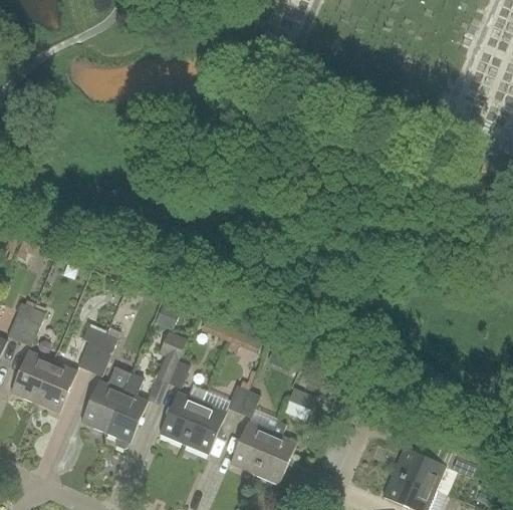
[(451,151),(452,149),(454,143),(444,139),(441,147),(451,151)]
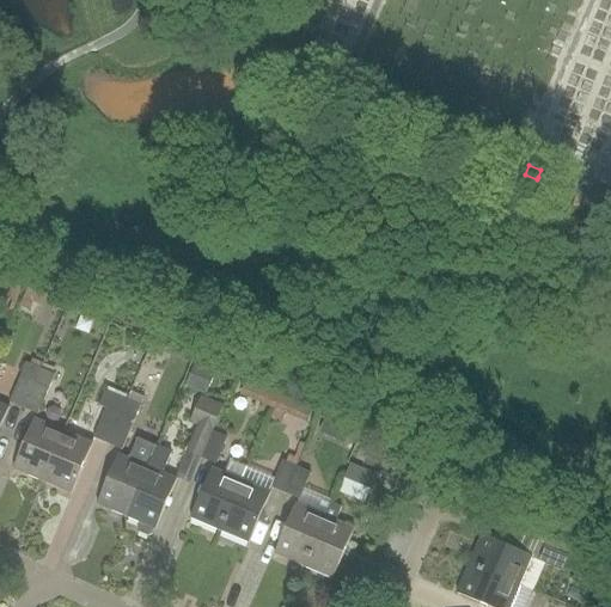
[(205,391),(217,366),(196,356),(185,382),(205,391)]
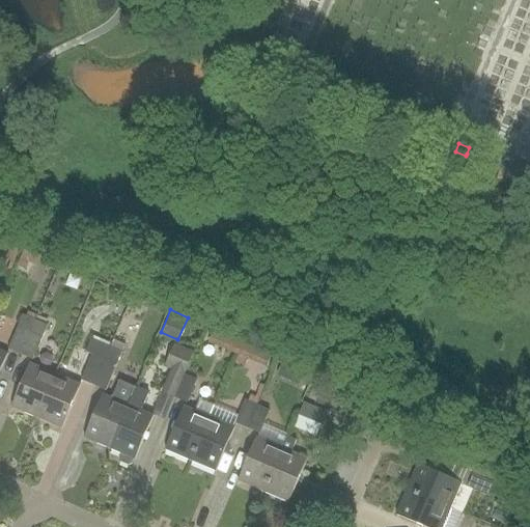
[(30,329),(35,316),(24,311),(8,345),(20,351),(30,329)]
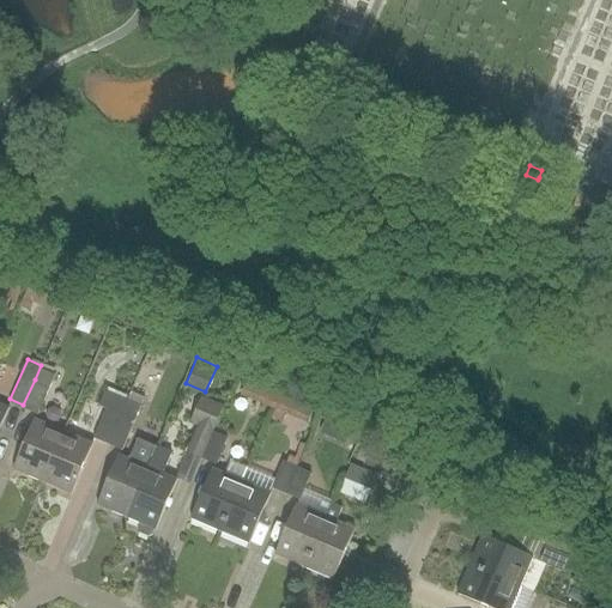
[(35,380),(23,405),(37,412),(49,385),(55,371),(41,365),(35,380)]
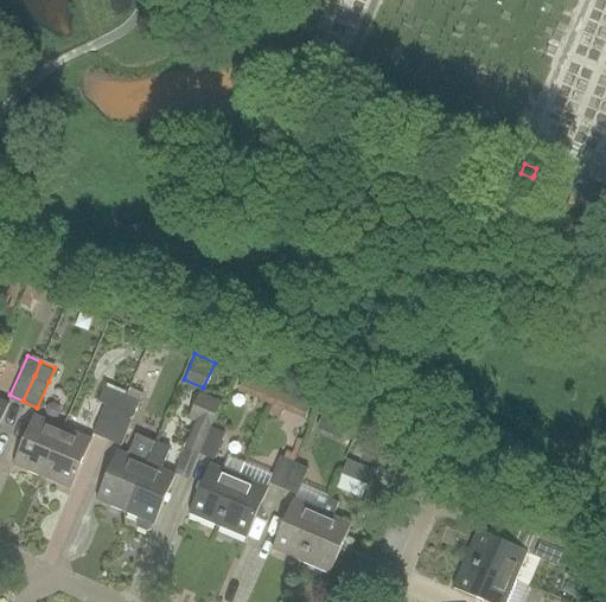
[(303,416),(307,403),(243,376),(238,388),(303,416)]
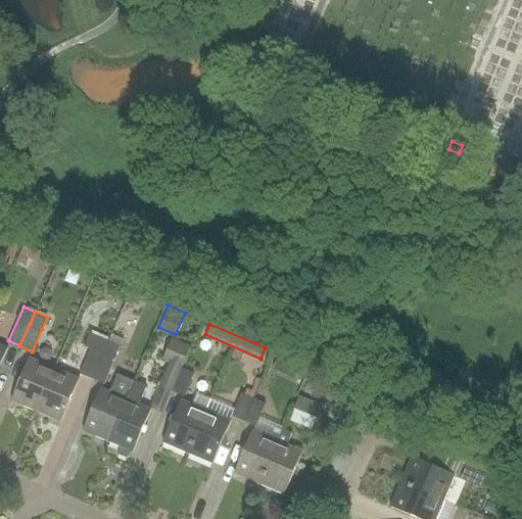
[(103,350),(110,334),(92,326),(85,342),(91,344),(80,371),(92,377),(103,350)]
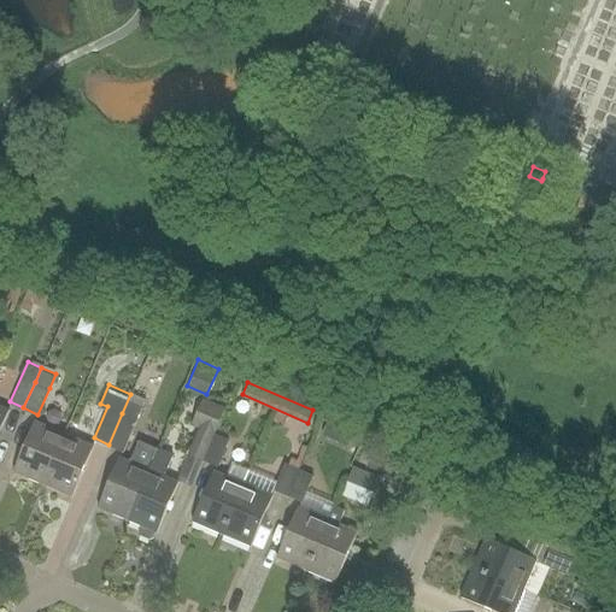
[(122,413),(109,445),(122,451),(146,395),(133,389),(130,394),(122,413)]
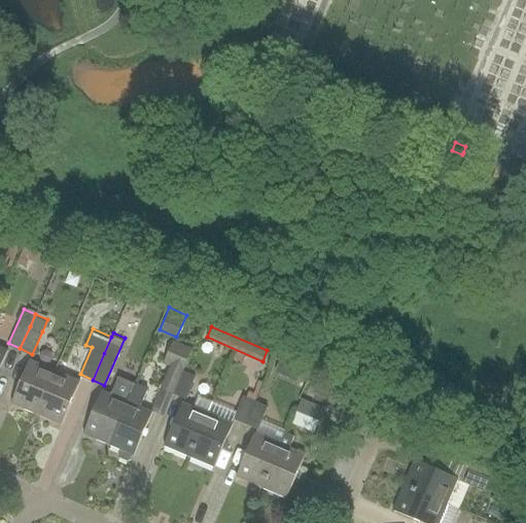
[(179,376),(182,368),(190,349),(173,341),(165,360),(171,362),(161,386),(172,391),(179,376)]
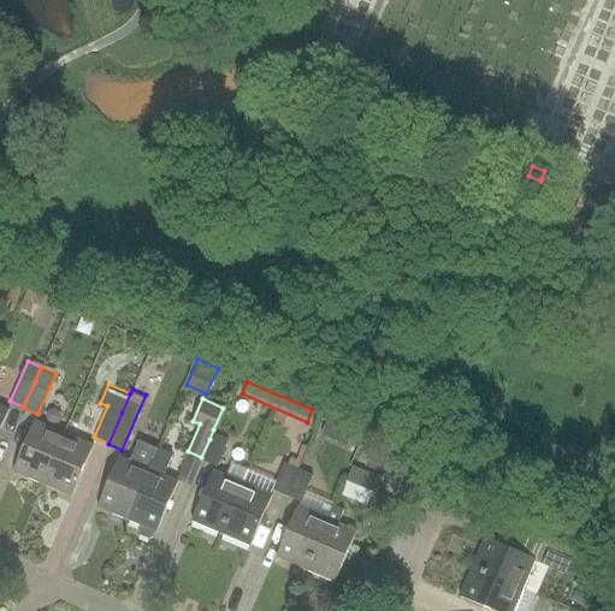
[(0,427),(10,407),(0,402),(0,427)]
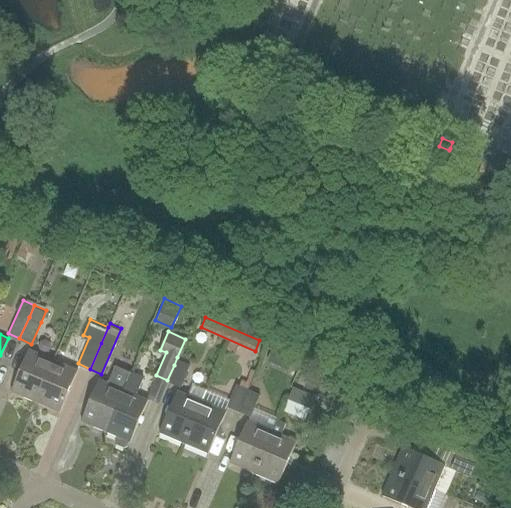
[(272,346),(267,359),(288,368),(294,355),(272,346)]
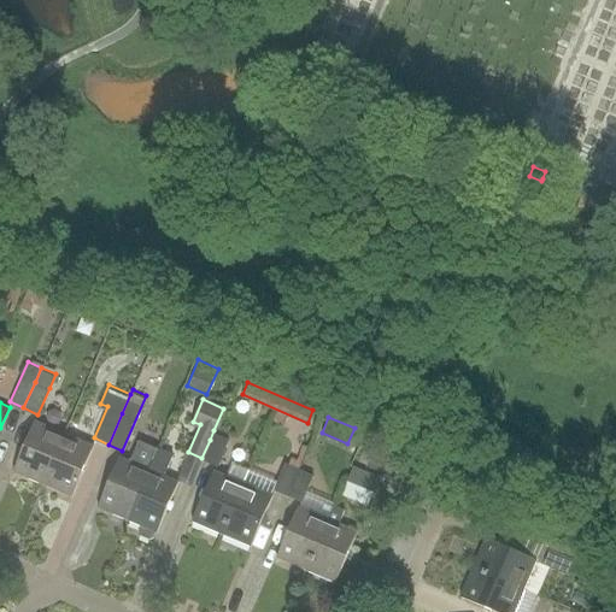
[(42,482),(65,431),(35,418),(12,469),(42,482)]
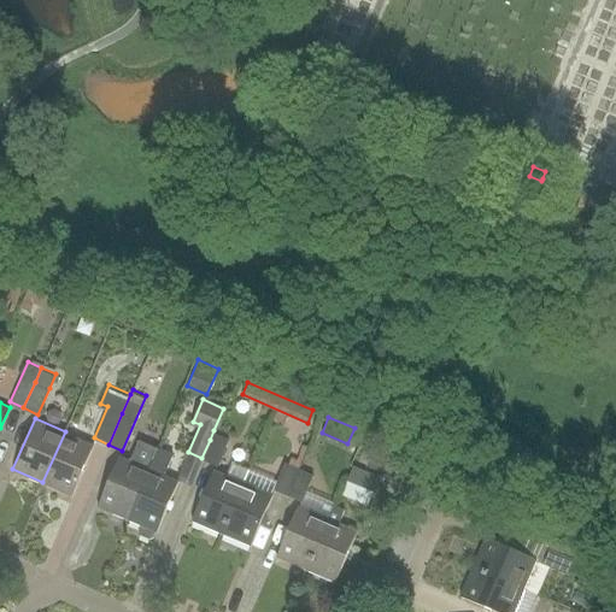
[(213,430),(210,440),(201,458),(216,464),(228,436),(213,430)]
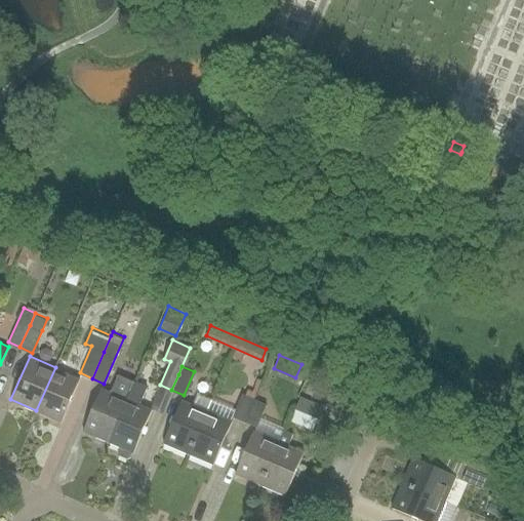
[(55,367),(36,410),(62,421),(76,390),(81,377),(55,367)]
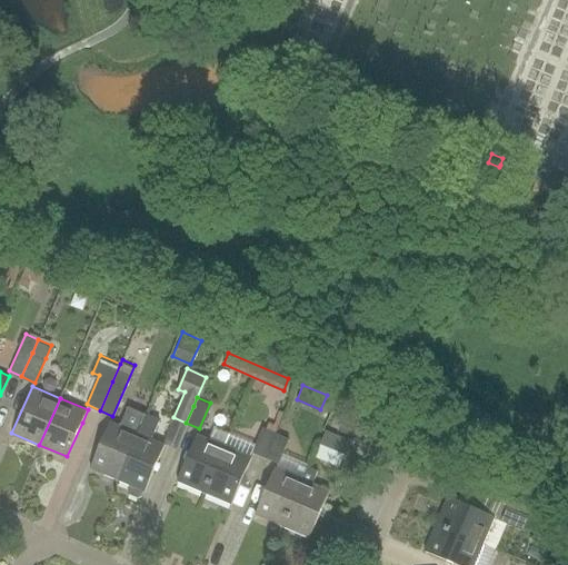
[(142,489),(163,442),(152,437),(160,418),(145,410),(141,418),(137,430),(116,478),(126,482),(123,487),(125,491),(136,496),(140,495),(142,489)]
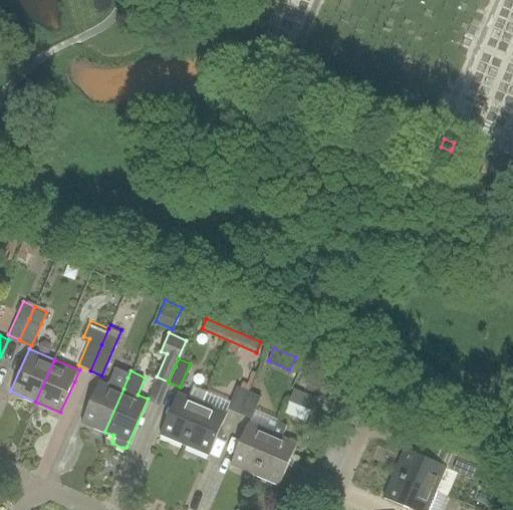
[(123,389),(127,377),(116,372),(111,384),(99,377),(80,421),(104,432),(123,389)]
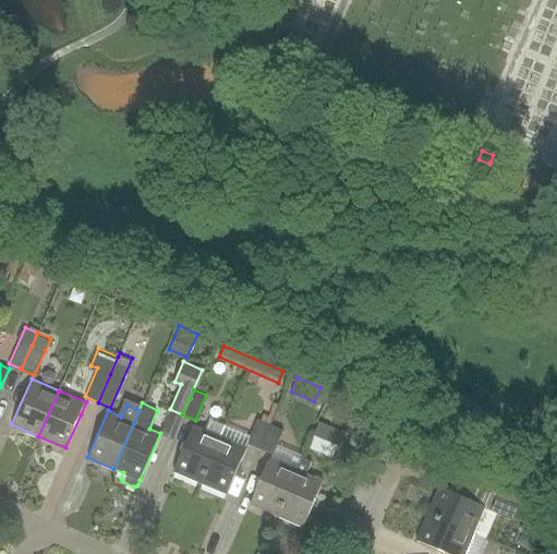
[(258,448),(270,423),(256,417),(249,435),(245,443),(258,448)]
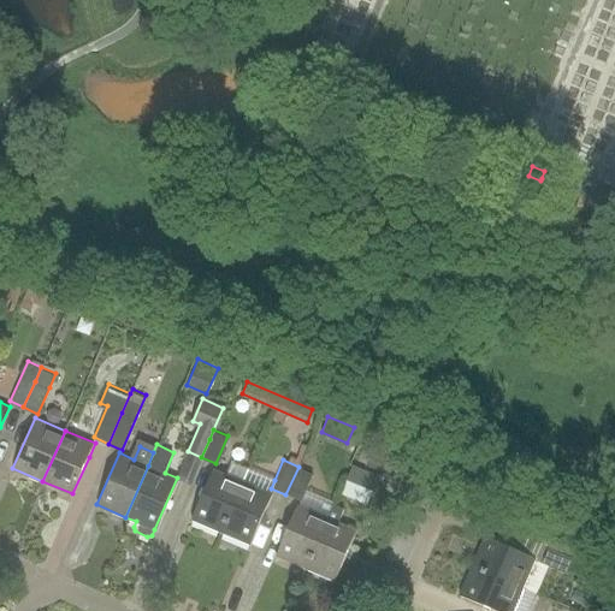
[(220,532),(248,469),(229,461),(224,473),(212,467),(189,518),(220,532)]
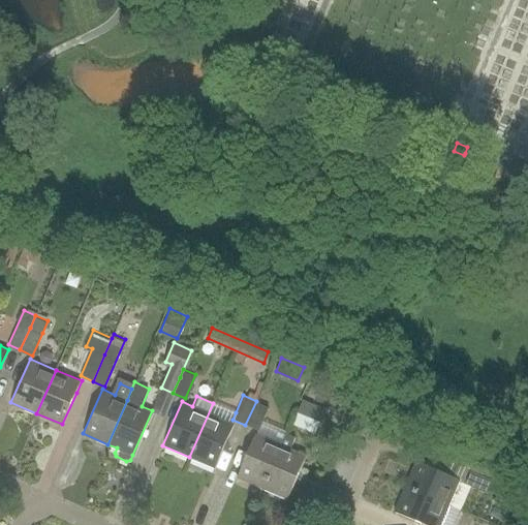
[(327,408),(322,406),(303,398),(298,410),(321,421),(327,408)]
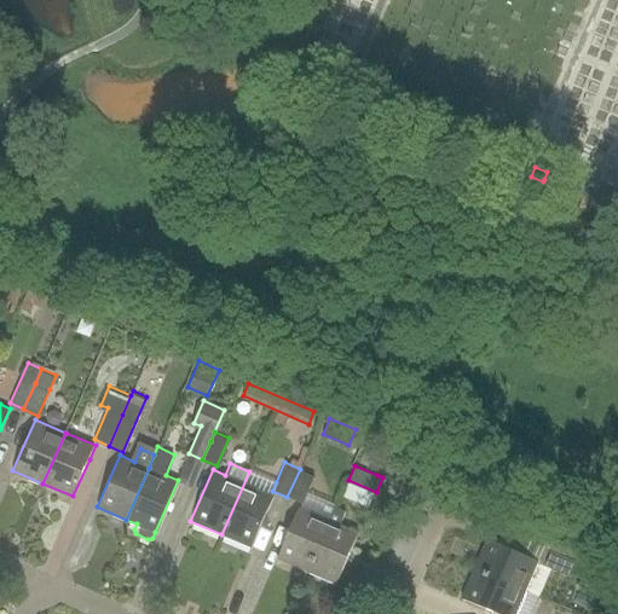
[(300,469),(287,497),(302,504),(315,475),(300,469)]
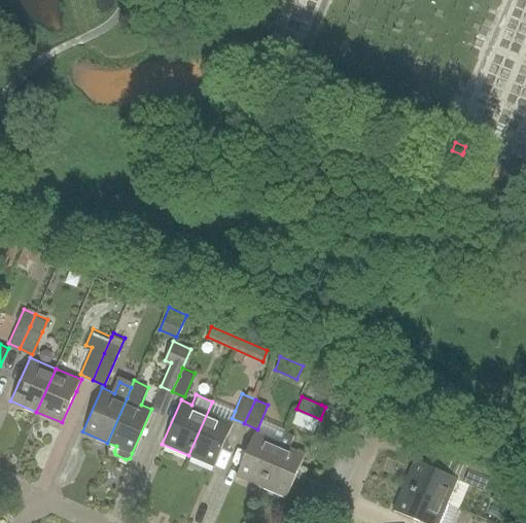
[(212,465),(232,421),(231,421),(232,418),(235,411),(212,402),(188,455),(212,465)]
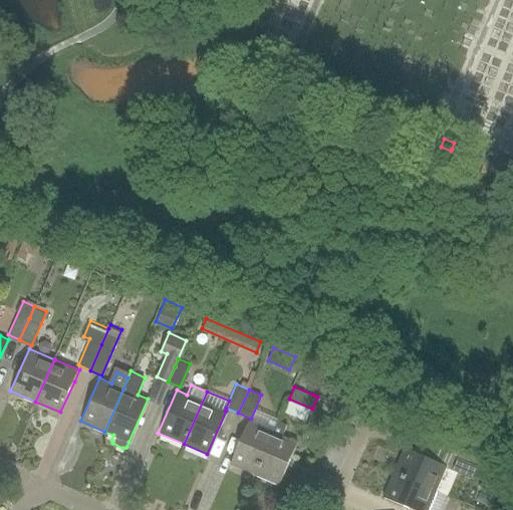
[(254,474),(272,432),(247,421),(229,463),(254,474)]
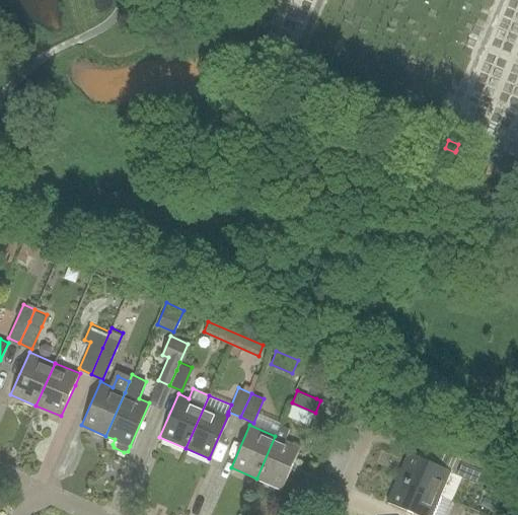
[(275,436),(256,479),(281,489),(299,446),(284,440),(289,429),(280,425),(275,436)]
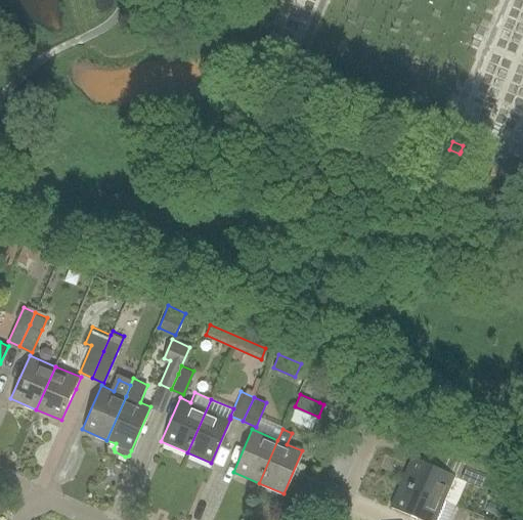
[(401,480),(445,499),(455,474),(411,456),(401,480)]
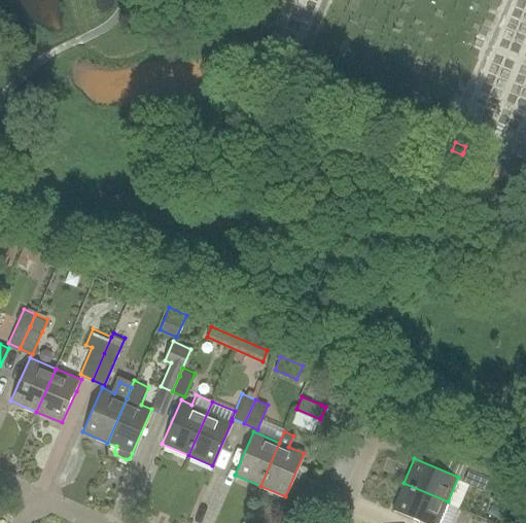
[(484,491),(490,477),(467,467),(462,481),(484,491)]
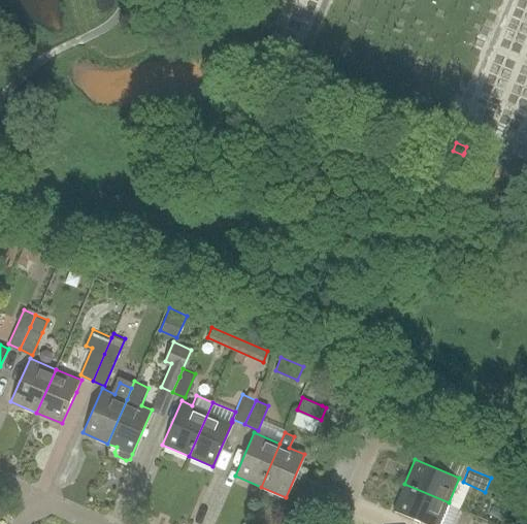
[(428,523),(438,523),(449,502),(404,484),(394,510),(428,523)]
